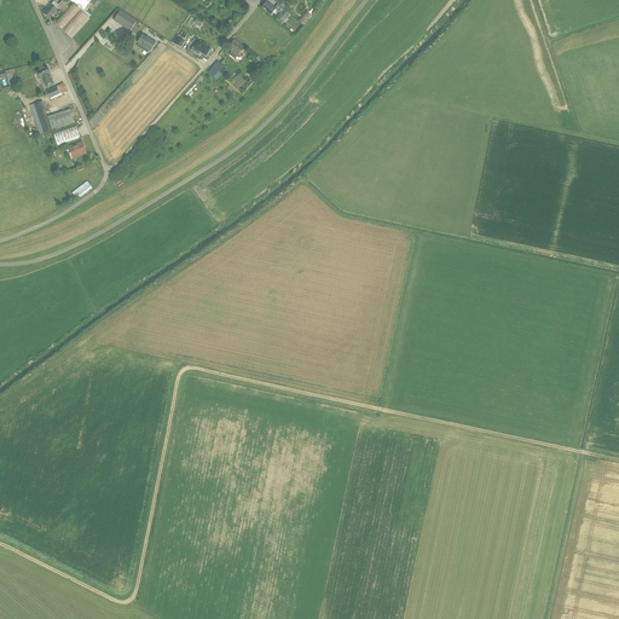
[(51,4),(44,12),(50,18),(58,11),(57,11),(59,9),(63,12),(55,22),(71,39),(90,18),(80,10),(81,7),(85,10),(88,4),(91,5),(92,4),(97,7),(100,3),(96,0),(69,0),(77,6),(77,7),(71,3),(68,7),(61,0),(58,4),(55,0),(51,4)]
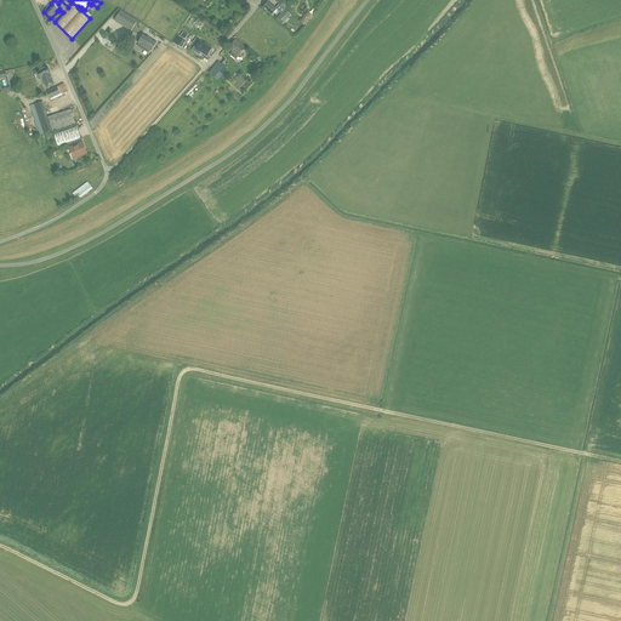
[(308,0),(307,0),(297,11),(303,17),(314,5),(308,0)]
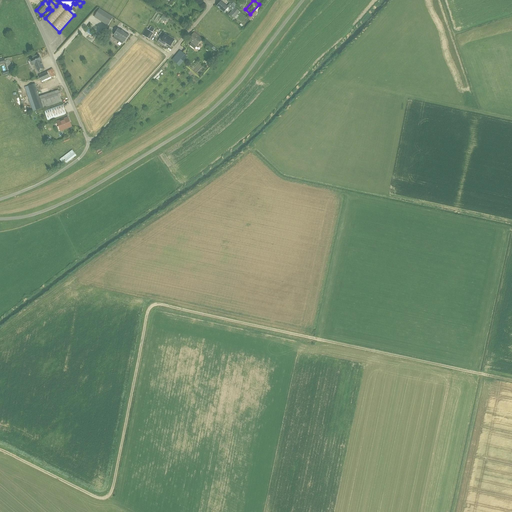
[(217,7),(224,12),(228,7),(221,1),(217,7)]
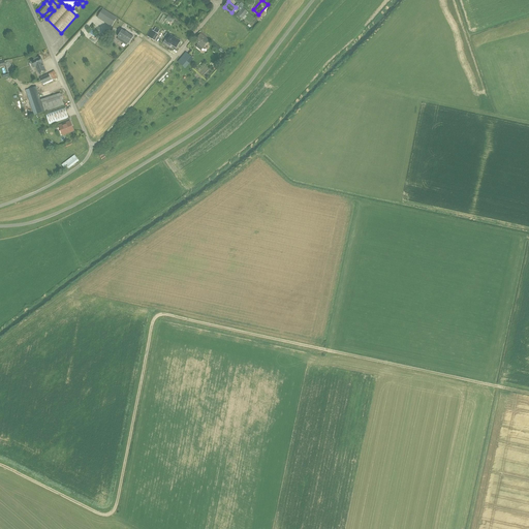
[(236,14),(242,20),(248,11),(242,7),(236,14)]
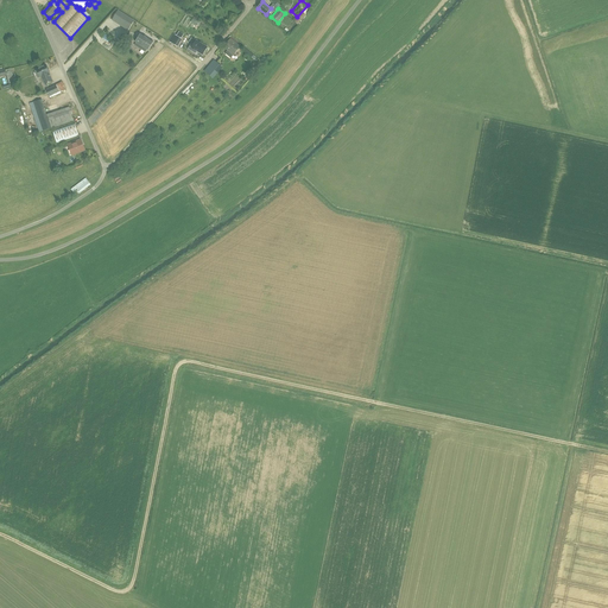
[(118,11),(113,19),(128,29),(133,20),(118,11)]
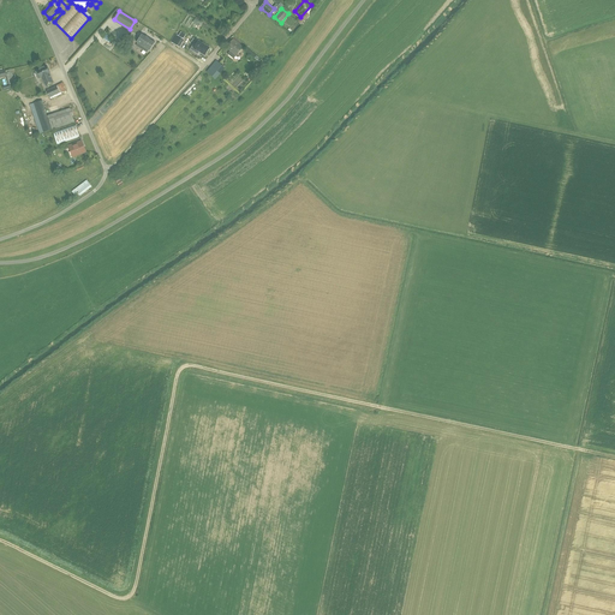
[(137,42),(149,51),(154,42),(142,35),(137,42)]
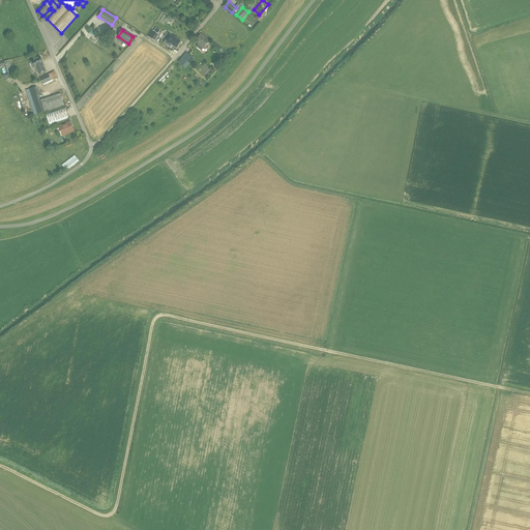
[(148,36),(154,40),(158,34),(152,30),(148,36)]
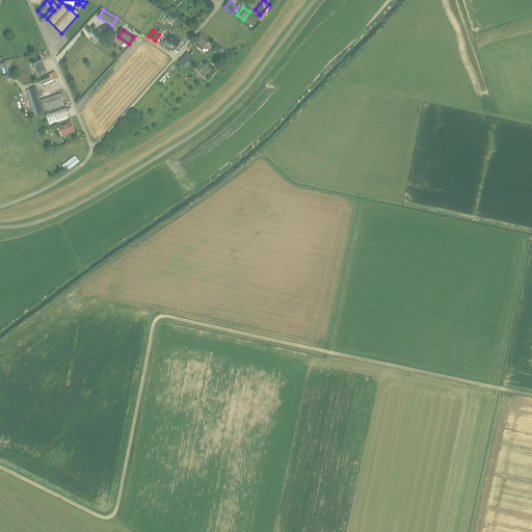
[(195,42),(198,44),(196,46),(202,51),(210,41),(202,34),(195,42)]
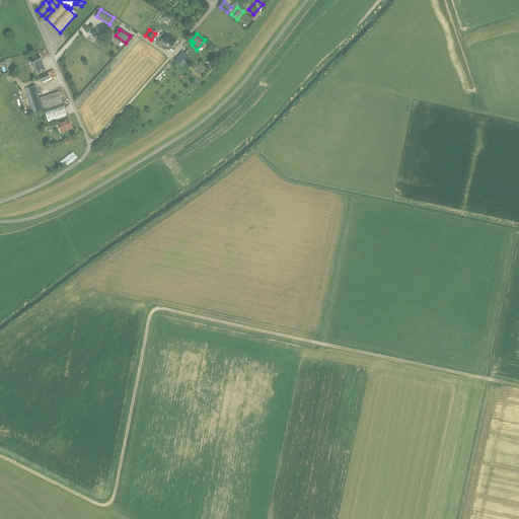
[(177,40),(167,34),(164,39),(162,38),(159,44),(166,48),(167,46),(170,48),(171,47),(172,47),(177,40)]
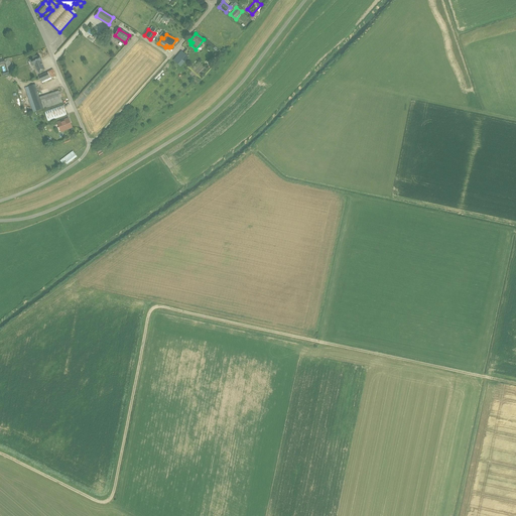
[(182,57),(178,54),(173,60),(180,66),(182,62),(181,61),(184,58),(185,59),(187,56),(185,54),(182,57)]
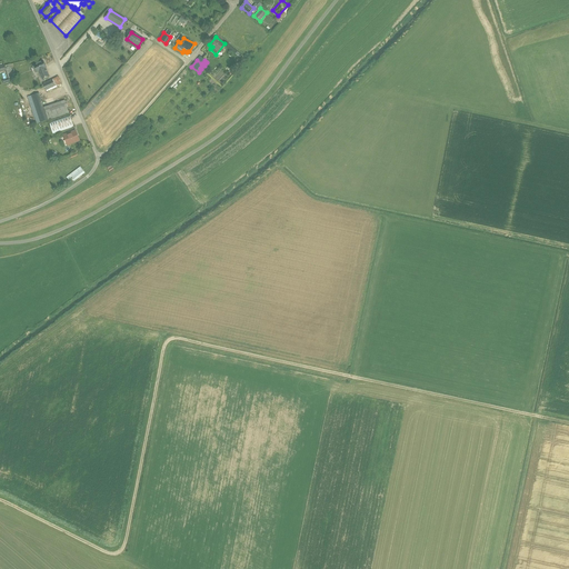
[(32,67),(36,72),(37,71),(38,72),(39,71),(42,79),(49,76),(46,68),(43,62),(42,61),(39,62),(35,65),(35,66),(32,67)]
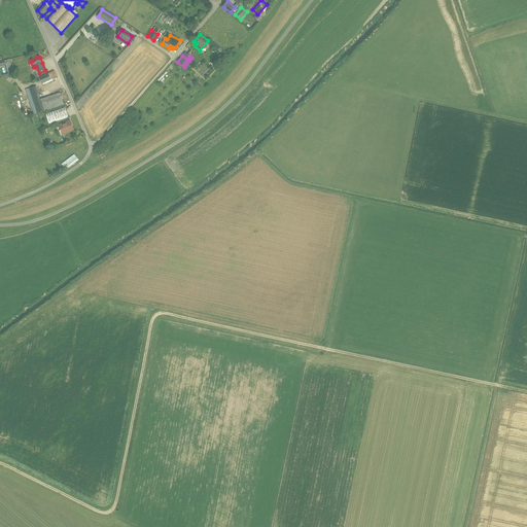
[(4,61),(5,65),(7,74),(8,75),(13,73),(9,61),(9,60),(4,61)]
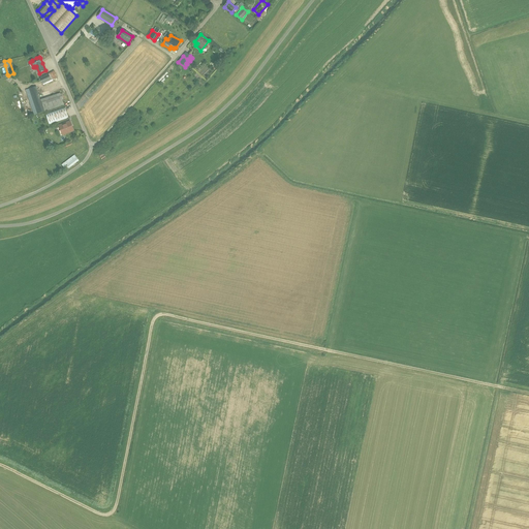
[(39,78),(42,84),(57,78),(54,70),(49,73),(39,78)]
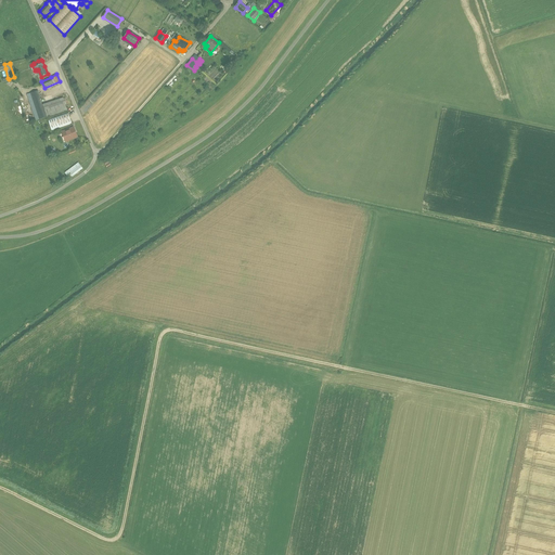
[(38,91),(30,93),(40,119),(46,117),(39,100),(41,100),(39,93),(38,91)]
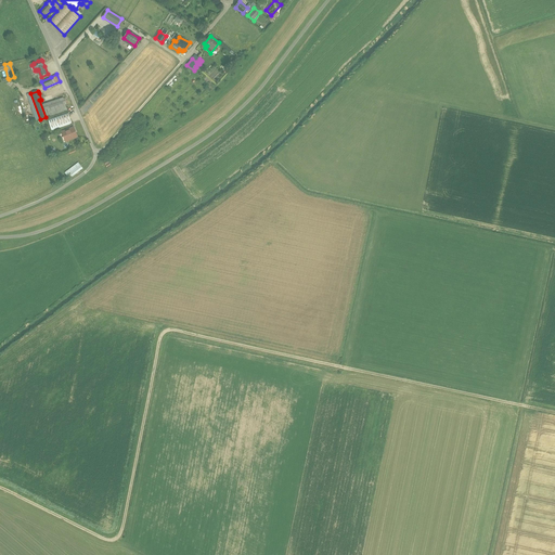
[(42,104),(47,117),(67,111),(63,98),(42,104)]
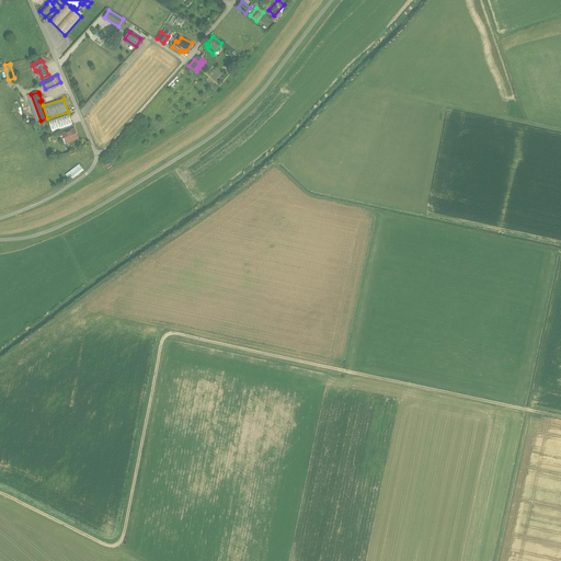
[(48,121),(52,132),(72,125),(69,113),(48,121)]
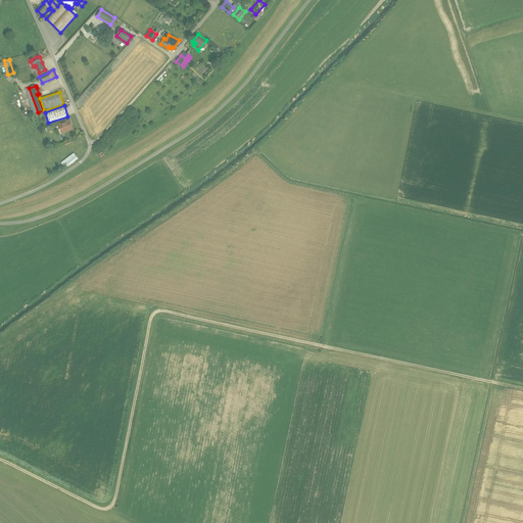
[(73,129),(69,120),(58,125),(62,134),(73,129)]
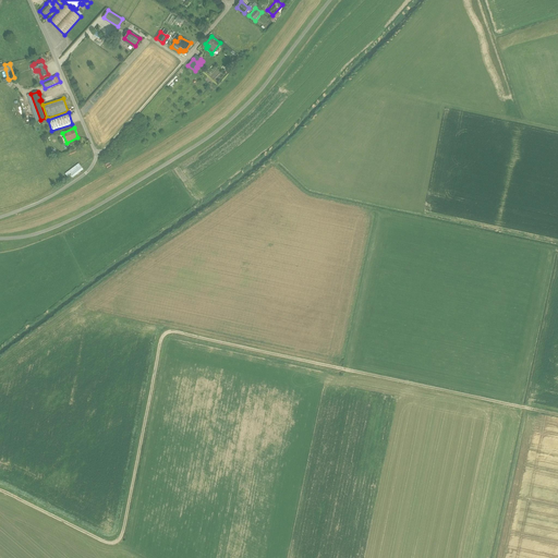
[(70,173),(73,178),(83,169),(81,166),(70,173)]
